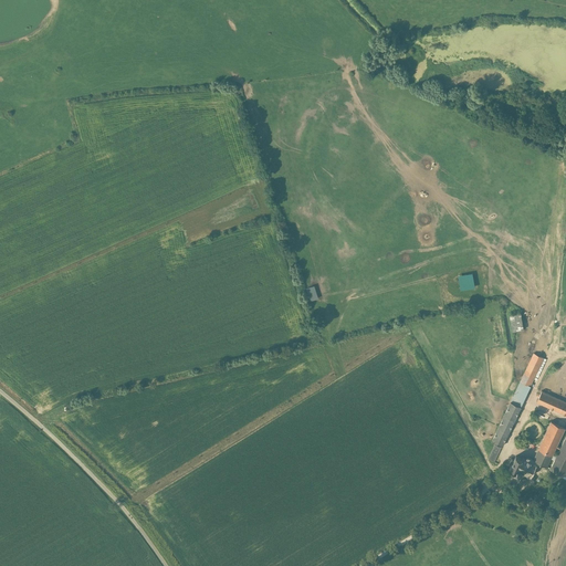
[(300,224),(300,238),(308,239),(308,224),(300,224)]
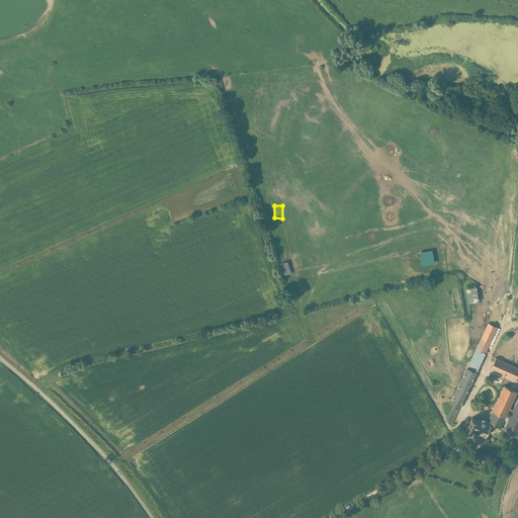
[(471,269),(462,270),(466,294),(476,293),(471,269)]
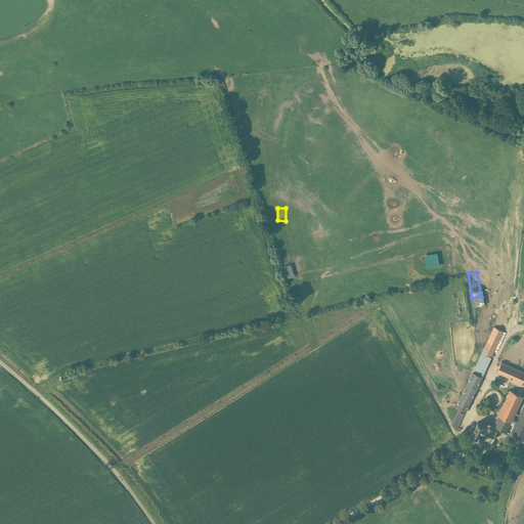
[(494,326),(481,352),(491,357),(504,331),(494,326)]
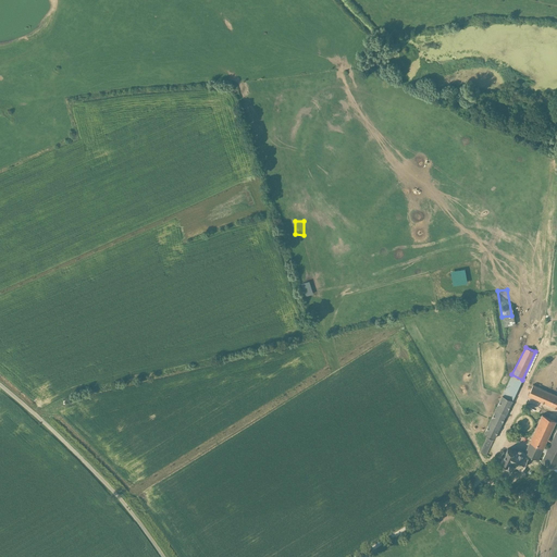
[(522,380),(511,374),(502,395),(512,399),(522,380)]
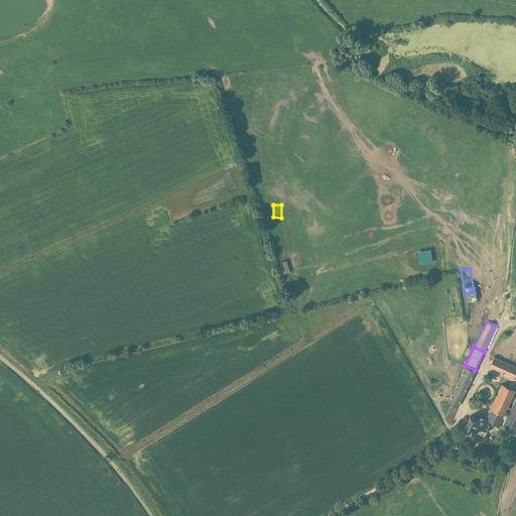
[(515,366),(495,357),(491,366),(515,378),(515,366)]
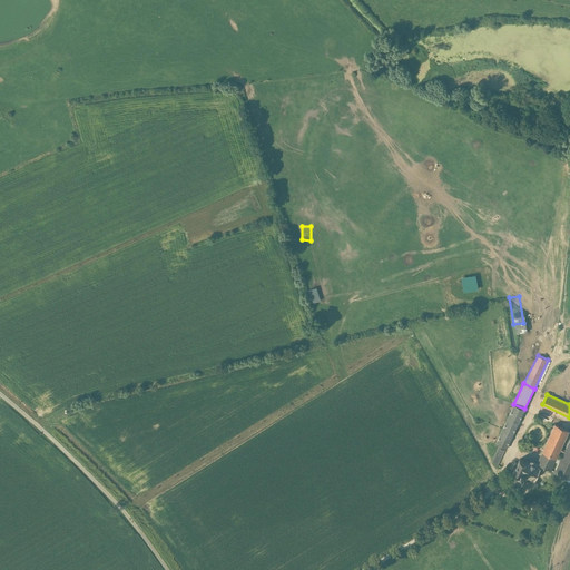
[(513,404),(494,443),(504,449),(524,409),(513,404)]
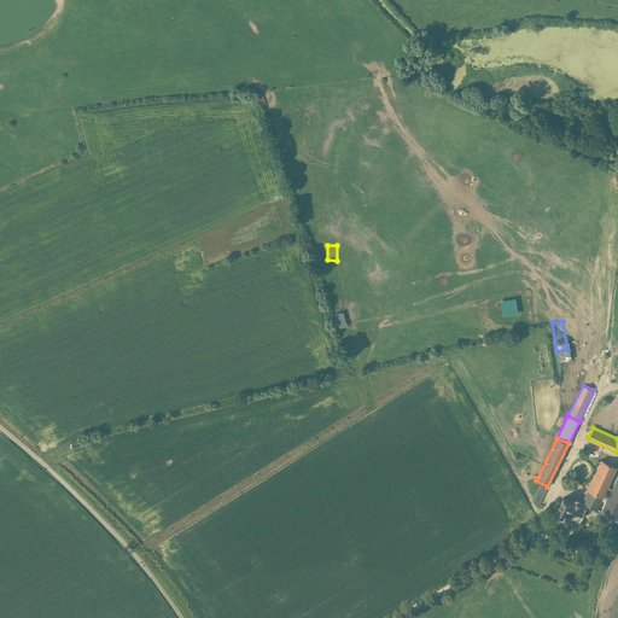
[(616,467),(600,459),(579,501),(595,508),(616,467)]
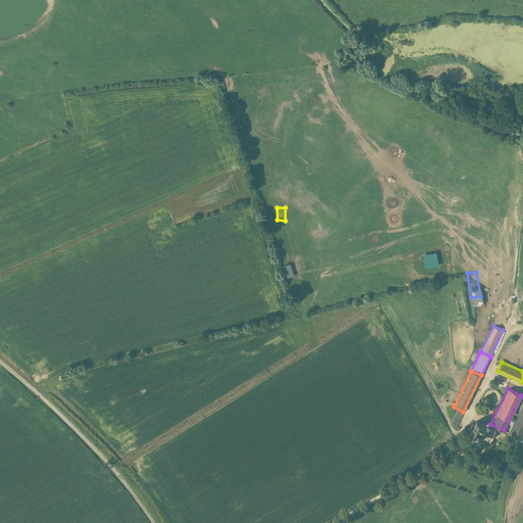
[(522,398),(507,432),(521,439),(522,433),(522,398)]
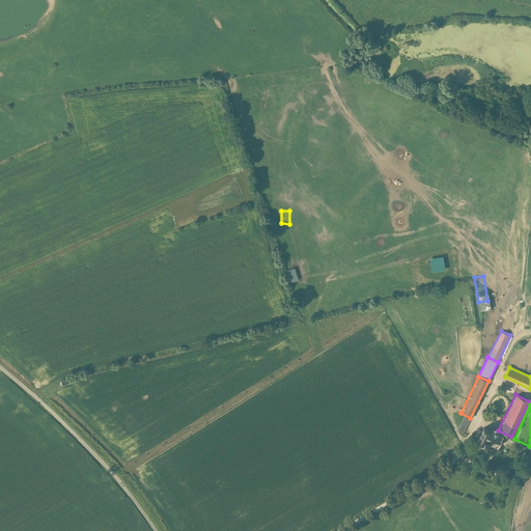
[(491,430),(486,428),(485,431),(479,428),(477,431),(472,429),(470,434),(475,436),(473,441),(485,447),(486,444),(495,448),(501,435),(497,432),(498,430),(492,427),(491,430)]
